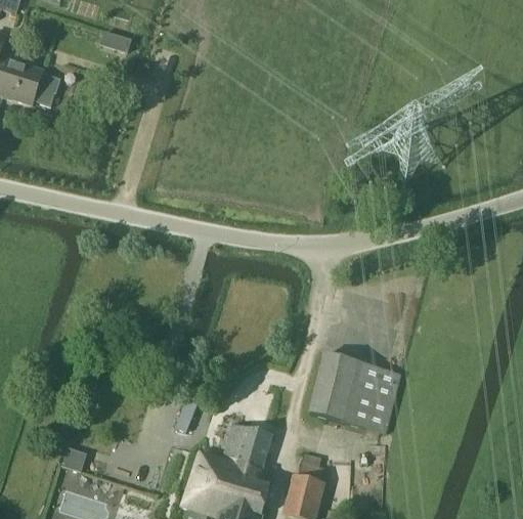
[(0,0),(0,7),(10,12),(14,0),(0,0)]
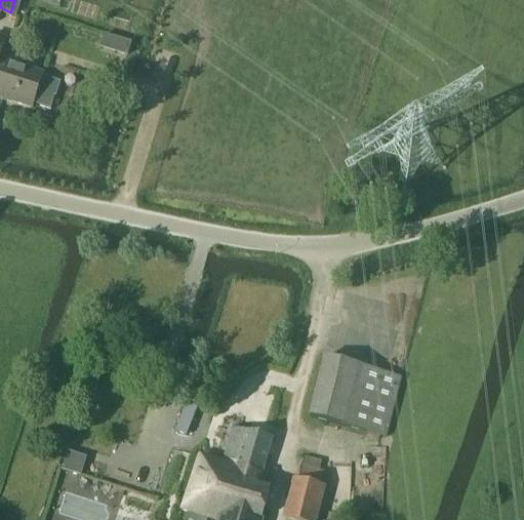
[(113,32),(109,46),(125,51),(129,38),(113,32)]
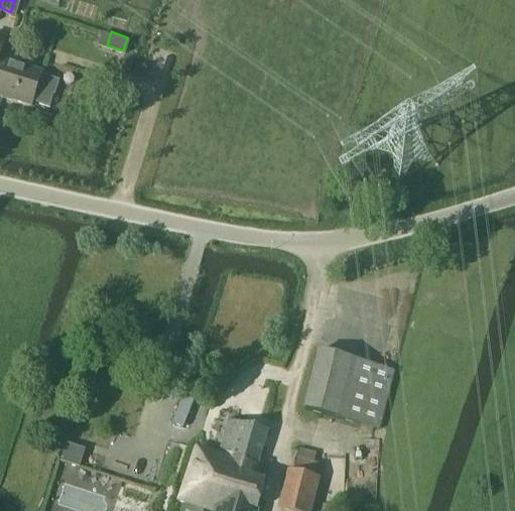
[(0,92),(29,102),(30,98),(47,103),(51,91),(53,91),(56,81),(57,77),(55,76),(39,71),(40,69),(0,54),(0,48),(3,38),(0,36),(0,92)]
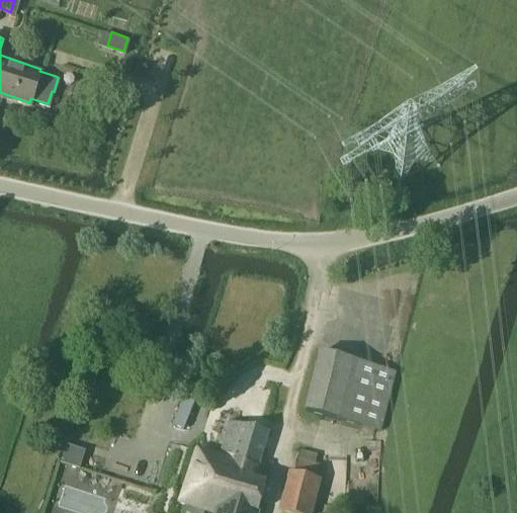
[(377,426),(393,367),(320,348),(305,407),(377,426)]
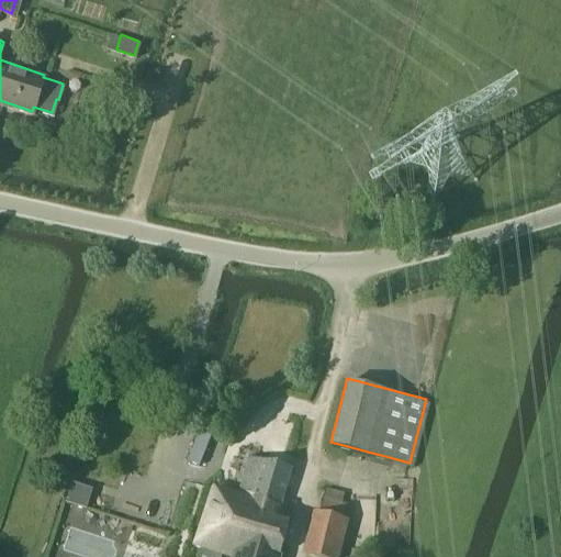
[(221,422),(222,415),(214,413),(212,420),(221,422)]
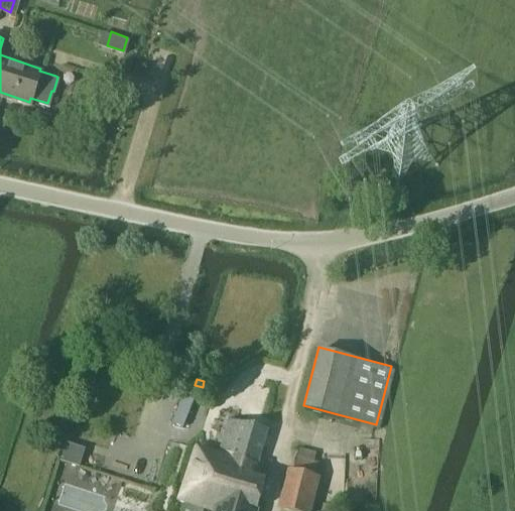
[(181,424),(192,397),(182,393),(171,420),(181,424)]
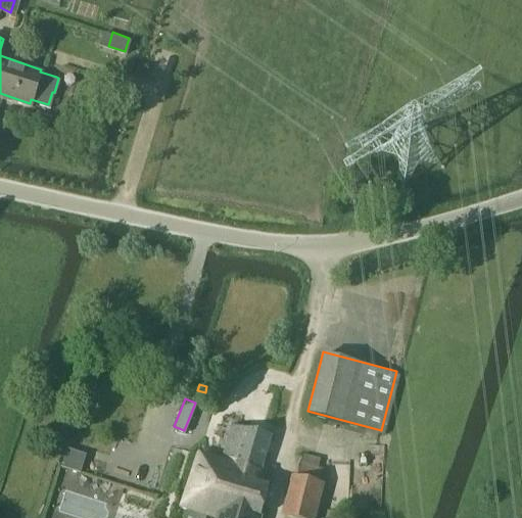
[(268,433),(230,424),(222,457),(258,467),(268,433)]
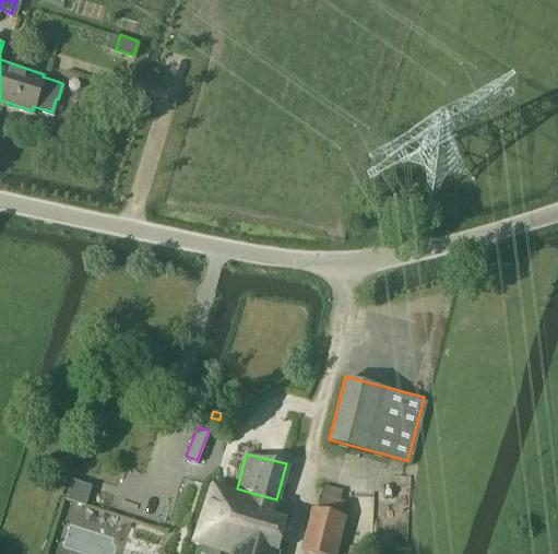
[(83,503),(90,483),(70,476),(64,496),(83,503)]
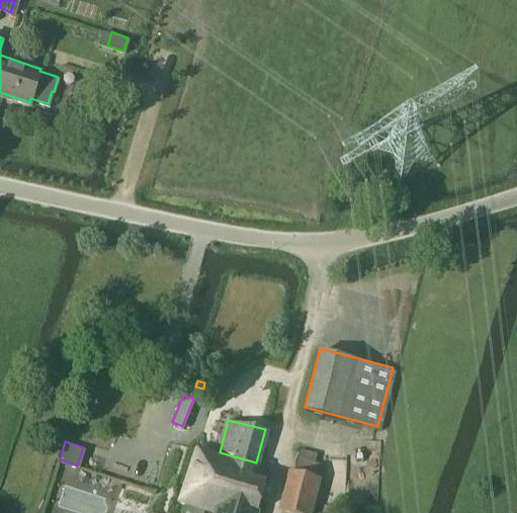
[(220,452),(196,445),(177,499),(213,510),(211,512),(254,512),(264,478),(253,474),(256,462),(220,452)]
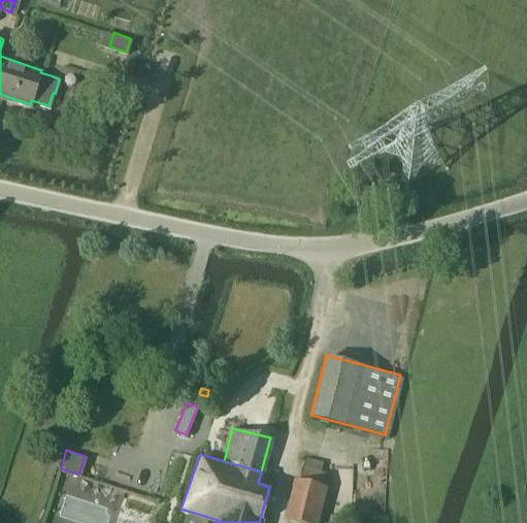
[(311,522),(314,522),(324,486),(320,485),(324,470),(320,469),(322,460),(304,455),(298,479),(294,478),(284,516),(311,522)]
